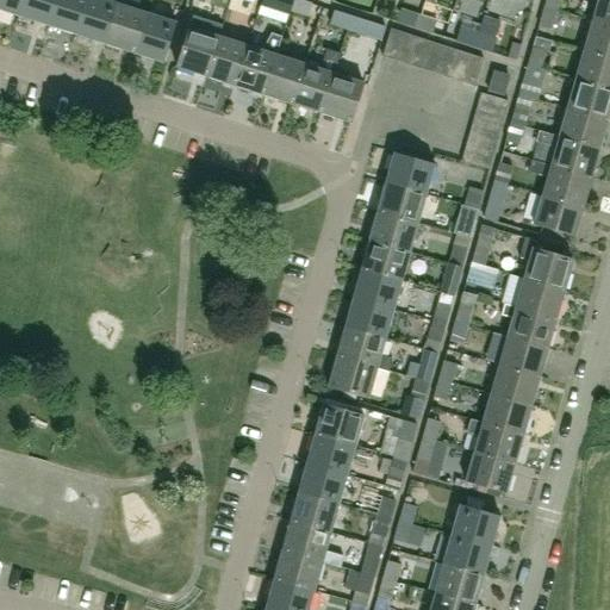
[(0,0),(0,10),(18,16),(23,0),(0,0)]
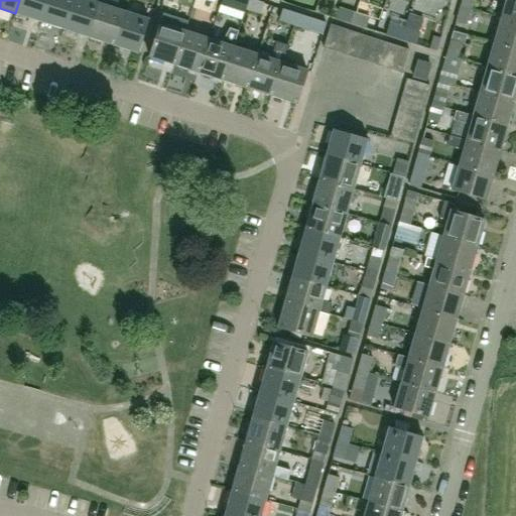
[(19,0),(15,13),(40,21),(46,0),(19,0)]
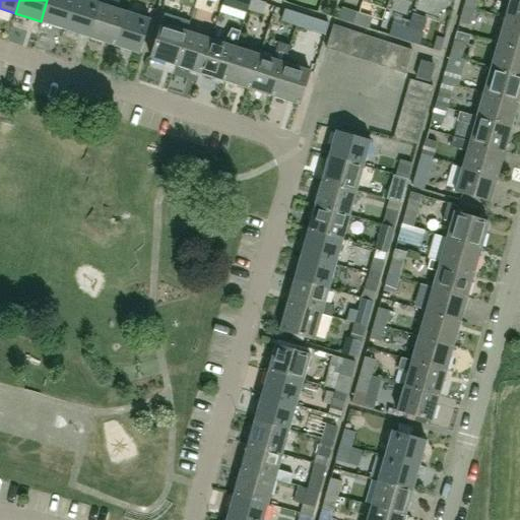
[(47,0),(41,21),(65,28),(73,0),(47,0)]
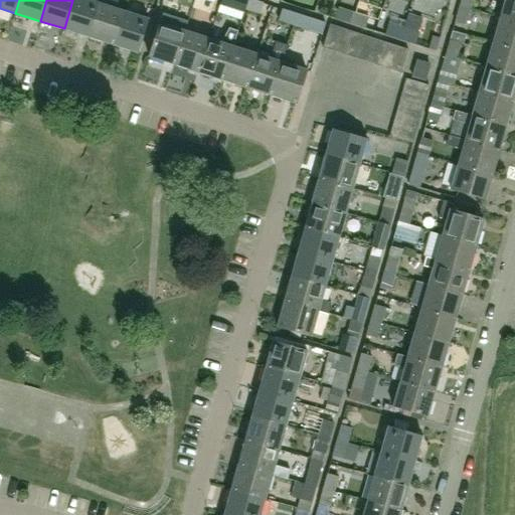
[(89,36),(99,3),(99,2),(93,0),(72,0),(64,28),(89,36)]
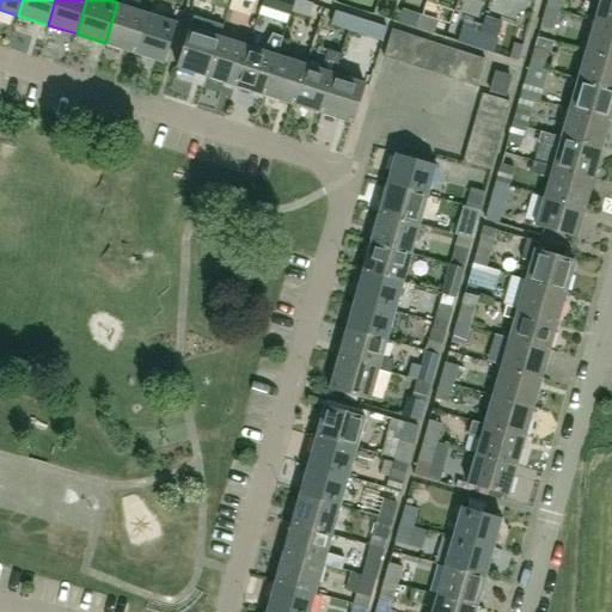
[(263,0),(263,2),(291,11),(293,0),(263,0)]
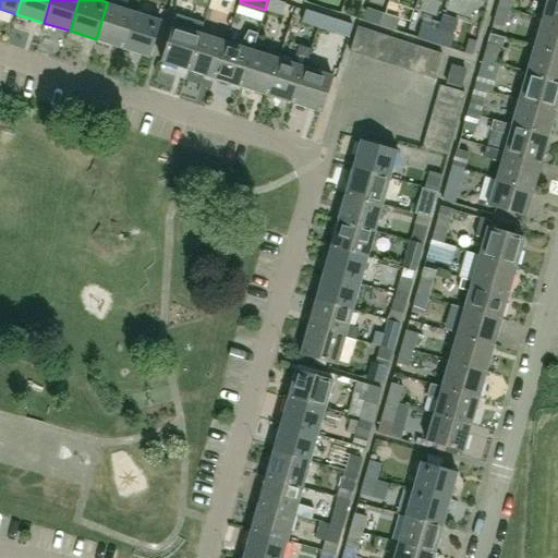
[(281,15),(286,2),(277,0),(267,0),(265,10),(281,15)]
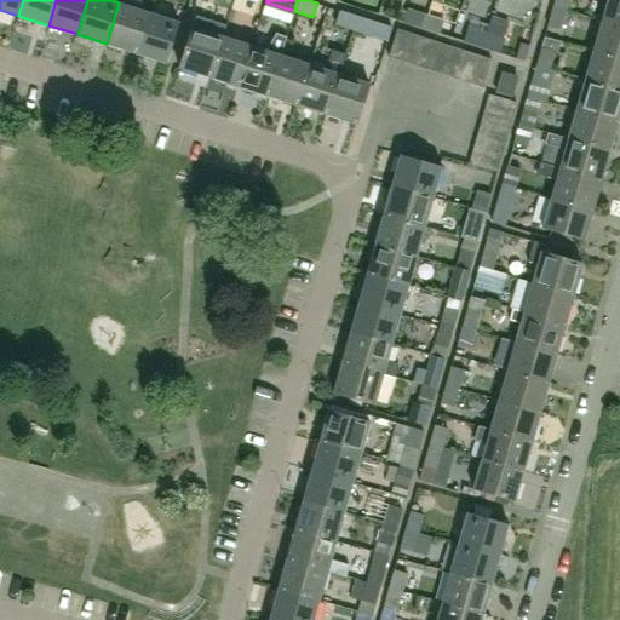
[(619,0),(608,0),(603,19),(619,24),(619,0)]
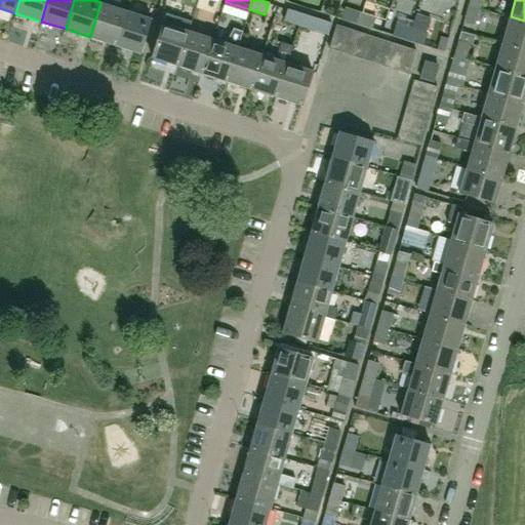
[(114,44),(125,11),(125,9),(101,2),(101,3),(90,37),(114,44)]
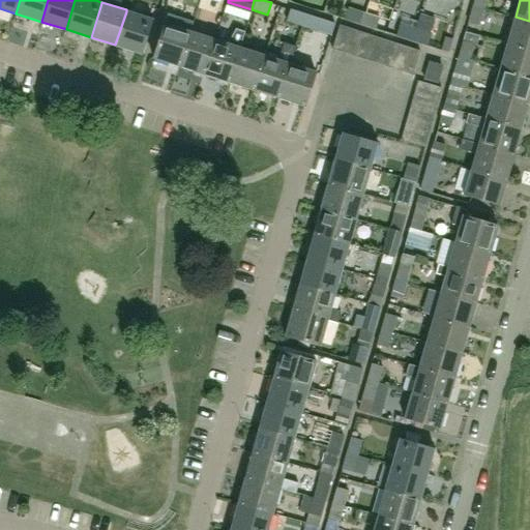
[(473,3),(467,25),(478,28),(484,7),(473,3)]
